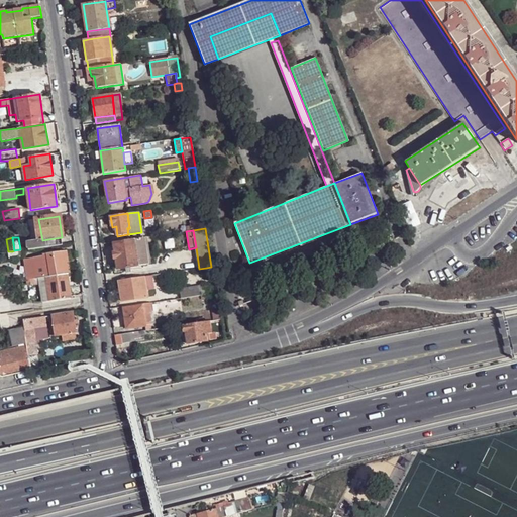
[(63,244),(62,237),(42,240),(26,242),(27,248),(28,248),(29,249),(63,244)]
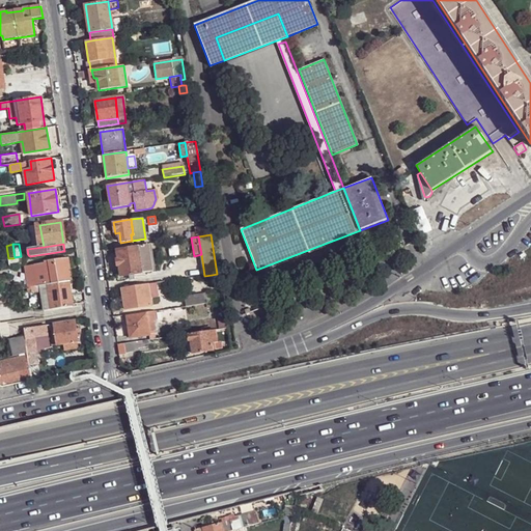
[(120,276),(142,273),(154,272),(150,254),(151,254),(150,244),(116,249),(120,276)]
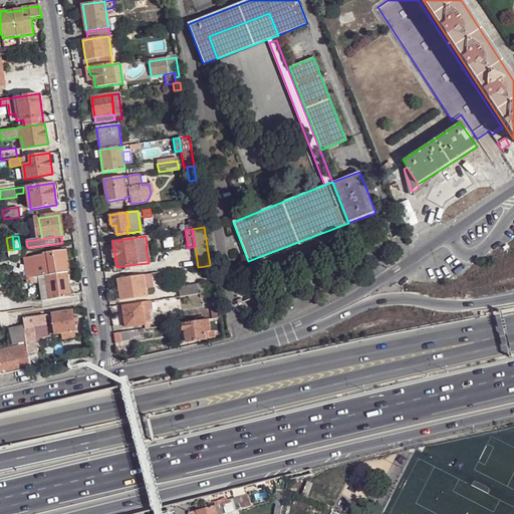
[(13,256),(24,254),(22,248),(21,248),(20,248),(14,249),(12,250),(13,256)]
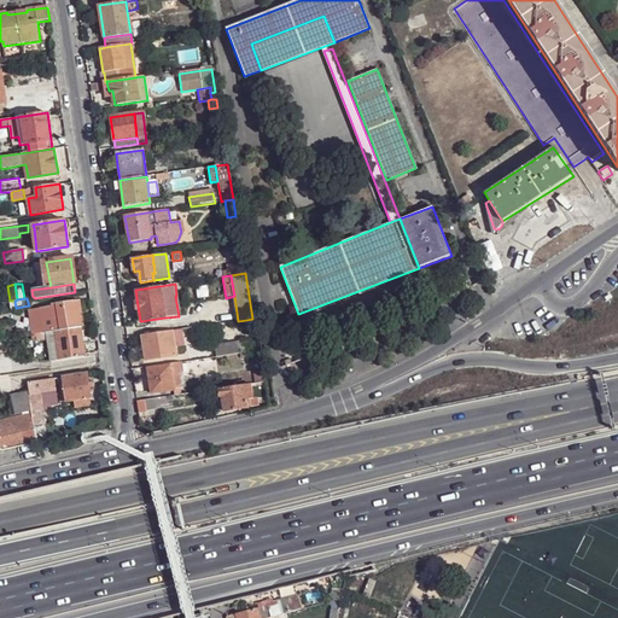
[(76,299),(52,303),(52,304),(56,331),(80,327),(76,299)]
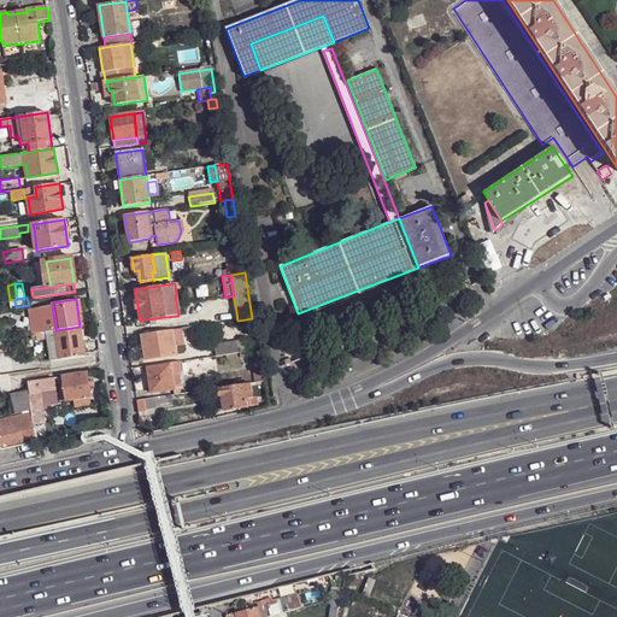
[(50,330),(56,330),(52,304),(39,306),(31,313),(34,333),(50,330)]
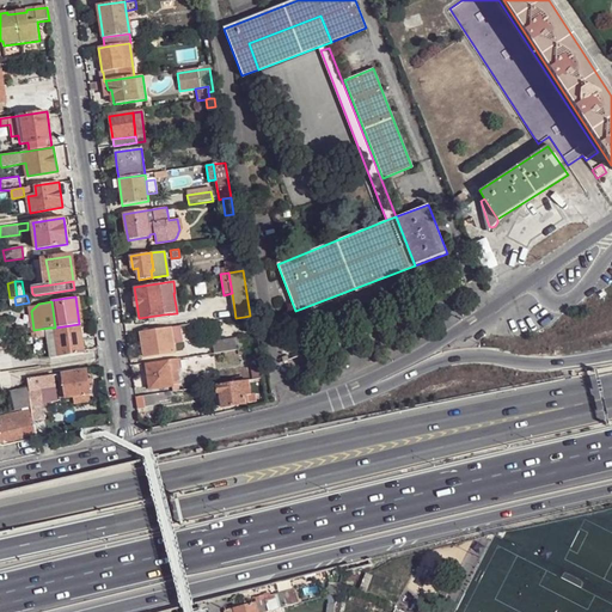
[(84,350),(79,324),(55,328),(60,356),(84,353),(84,350)]
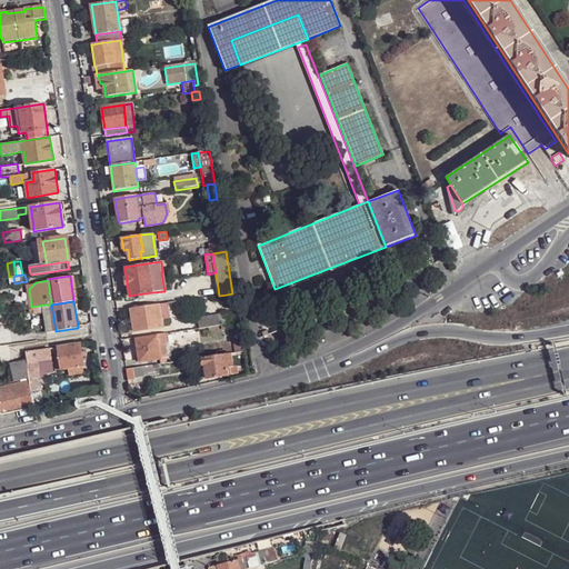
[(169,318),(167,303),(158,305),(160,319),(169,318)]
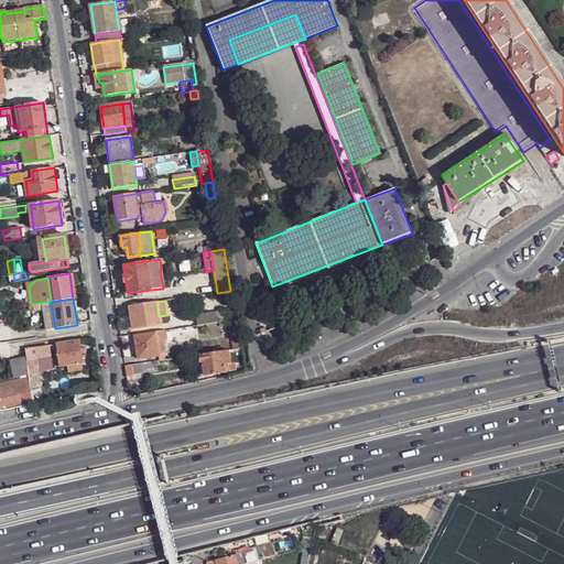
[(46,310),(45,302),(31,304),(32,312),(46,310)]
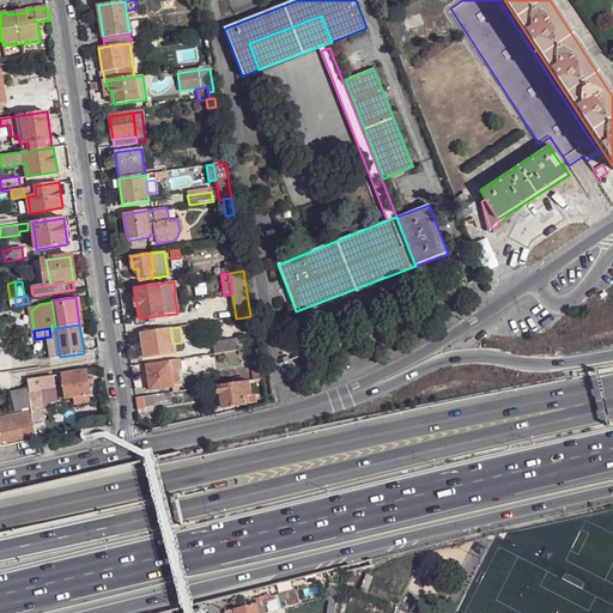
[(55,328),(49,328),(50,337),(54,358),(60,357),(55,328)]
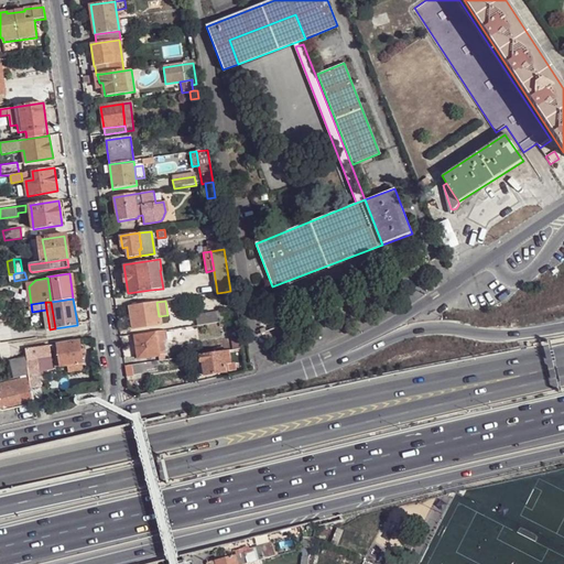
[(156,302),(130,306),(133,329),(161,325),(159,316),(156,302)]
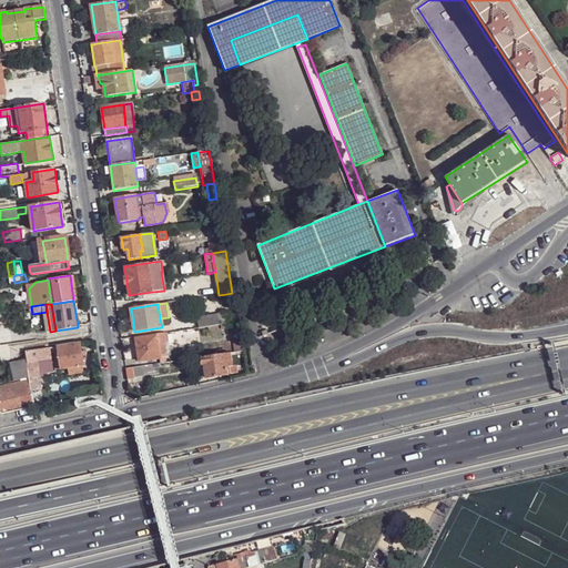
[(195,317),(196,328),(221,325),(226,324),(231,324),(237,323),(235,312),(195,317)]
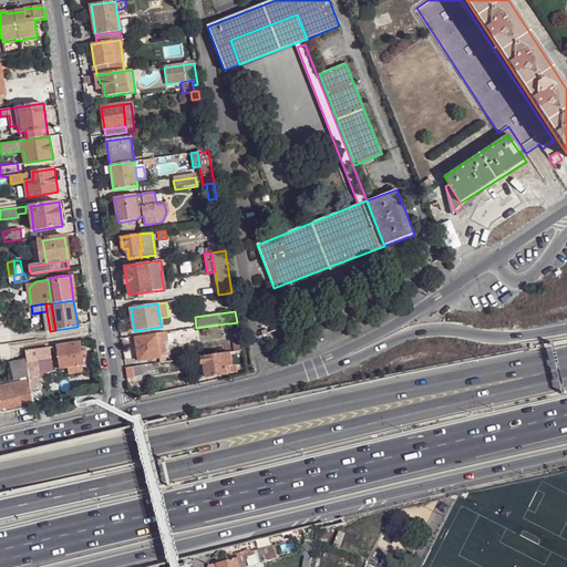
[(238,329),(232,330),(235,351),(243,351),(238,329)]
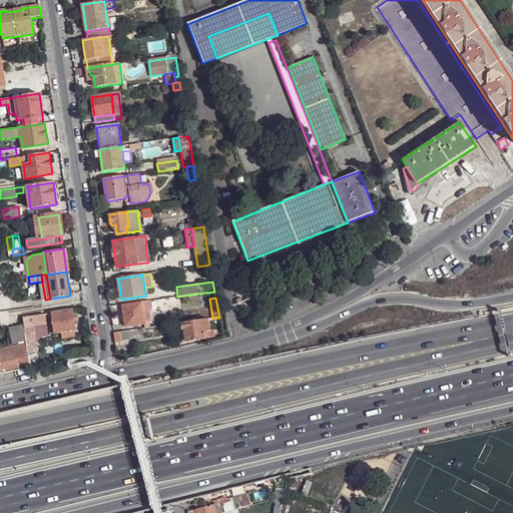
[(150,302),(122,307),(125,327),(152,323),(150,311),(152,311),(150,302)]
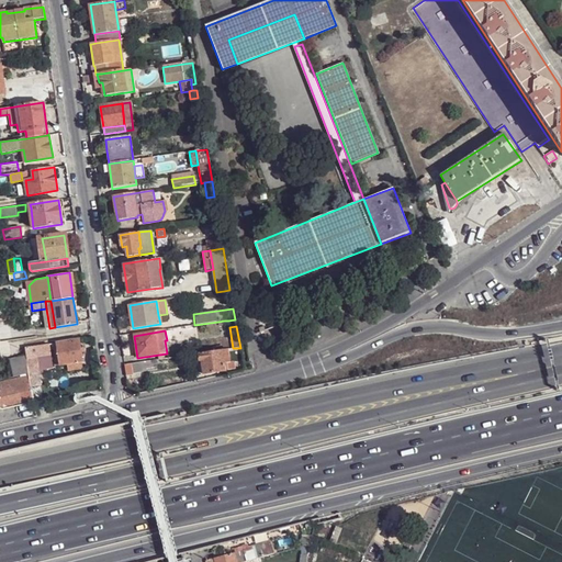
[(67,364),(82,361),(79,340),(57,343),(58,352),(55,352),(56,361),(59,360),(60,366),(67,364)]
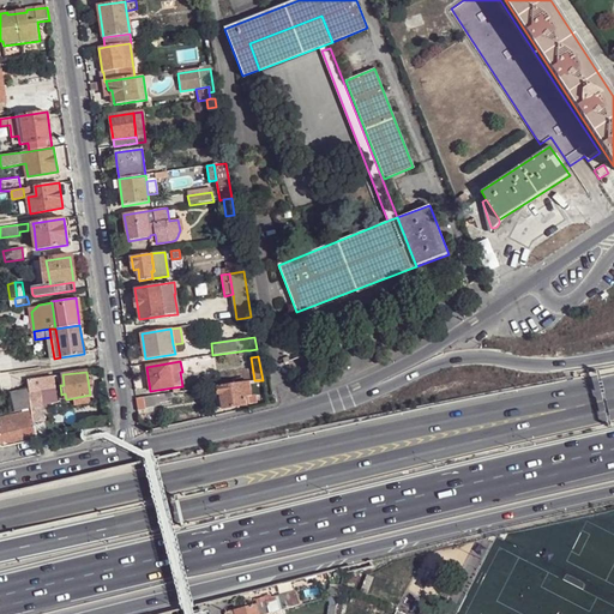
[(31,407),(42,405),(40,390),(56,387),(54,375),(28,380),(29,389),(29,391),(31,407)]
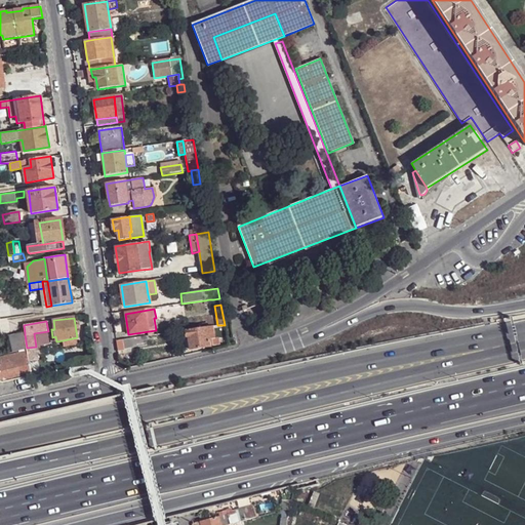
[(189,338),(191,350),(219,346),(218,338),(214,338),(212,326),(186,331),(187,338),(189,338)]
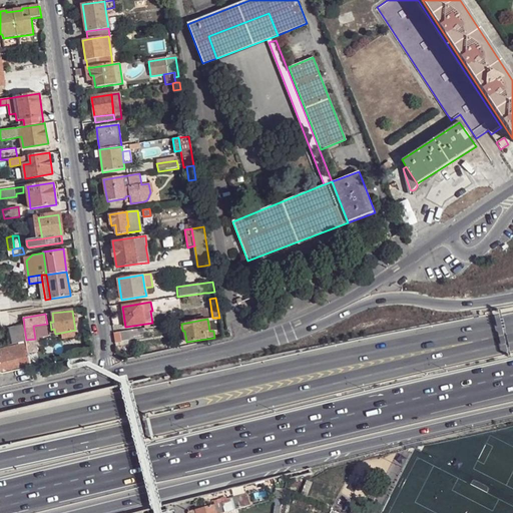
[(9,329),(11,344),(26,341),(26,340),(24,327),(24,325),(9,329)]
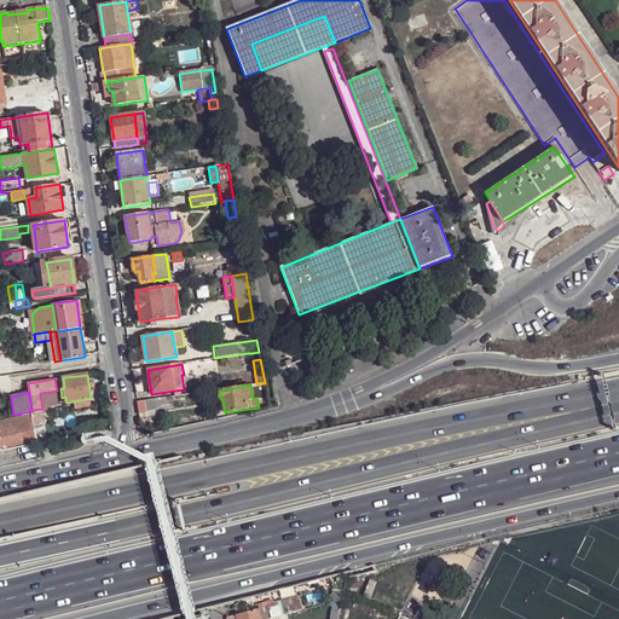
[(91,398),(74,401),(75,409),(92,406),(91,398)]
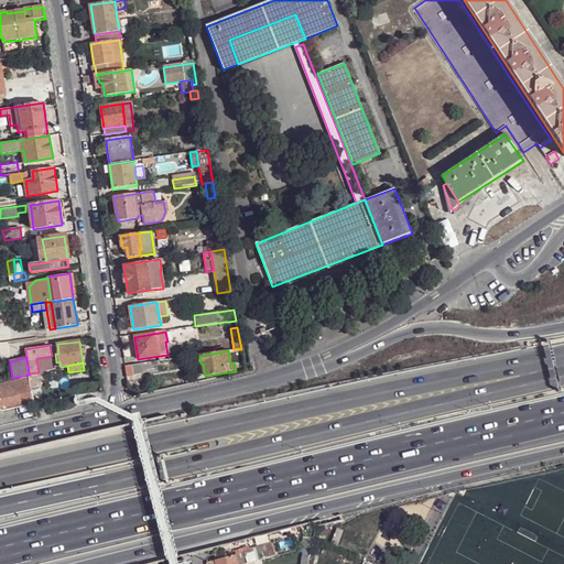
[(155,362),(145,365),(147,375),(158,372),(155,362)]
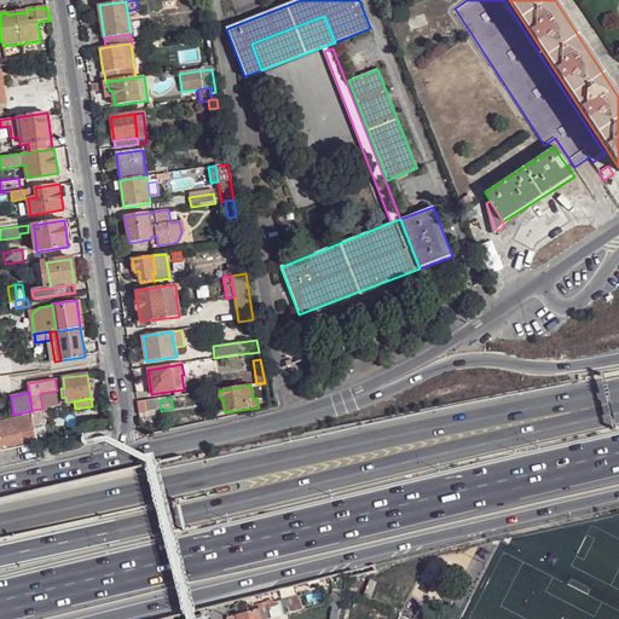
[(160,400),(137,403),(139,415),(161,411),(160,400)]
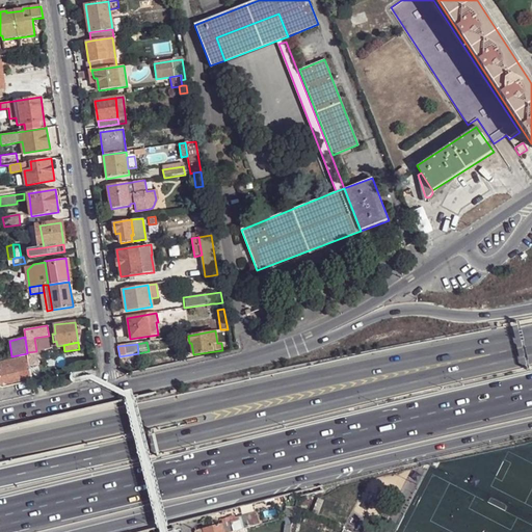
[(27,353),(29,366),(38,365),(38,362),(36,351),(27,352),(27,353)]
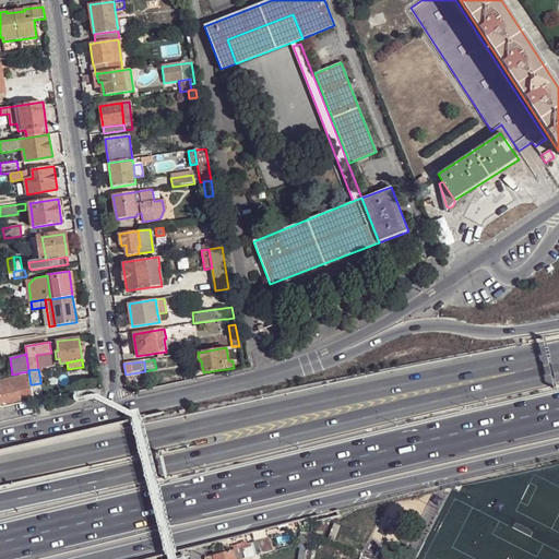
[(0,380),(0,405),(3,406),(32,400),(28,375),(4,380),(0,380)]
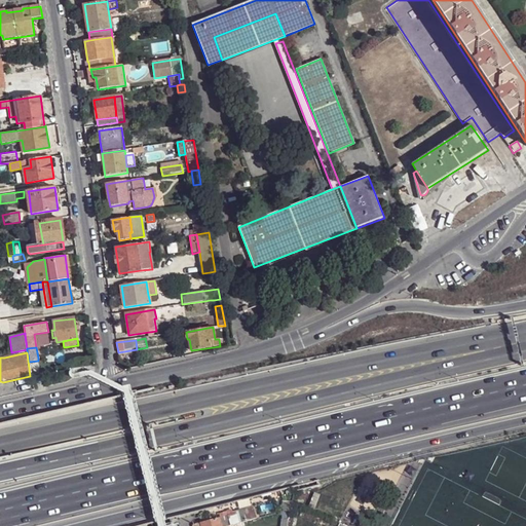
[(230,525),(231,525),(246,521),(257,518),(253,506),(231,512),(232,514),(228,515),(227,512),(218,514),(220,518),(221,525),(230,525)]
